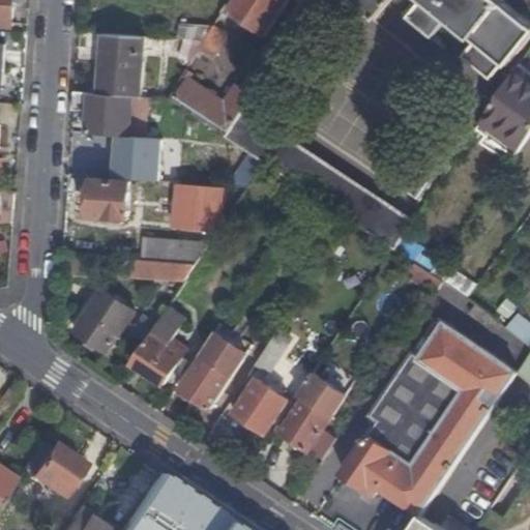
[(0,0),(0,25),(12,27),(15,0),(0,0)]
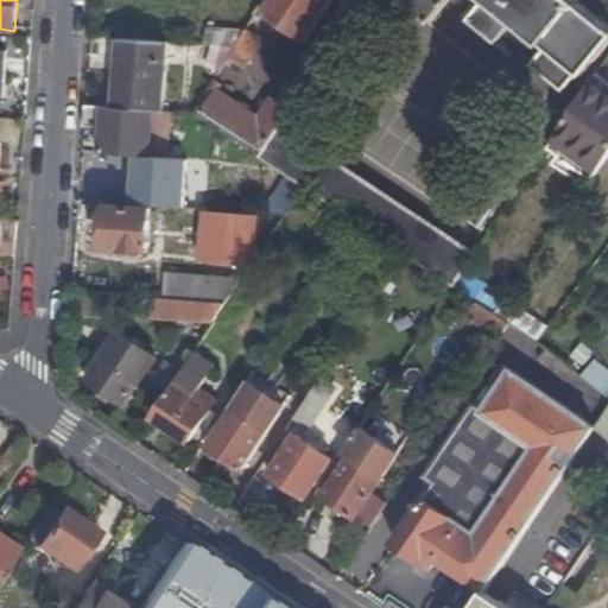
[(242,14),(254,14),(258,8),(263,1),(261,0),(219,0),(244,2),(242,14)]
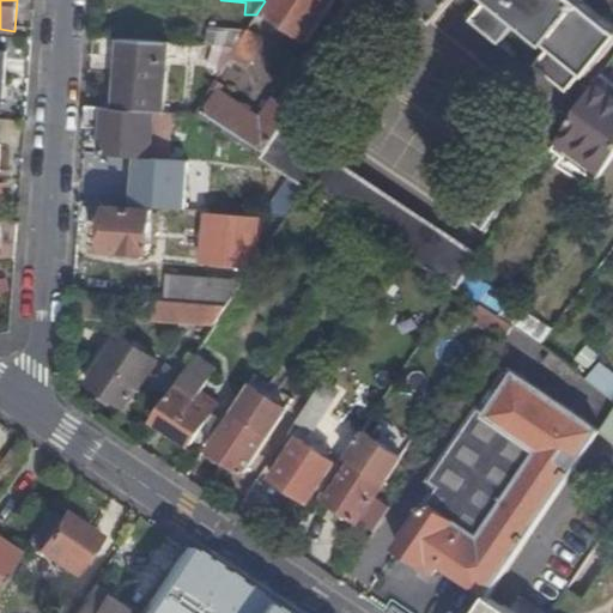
[(265,0),(265,1),(260,8),(267,13),(275,0),(265,0)]
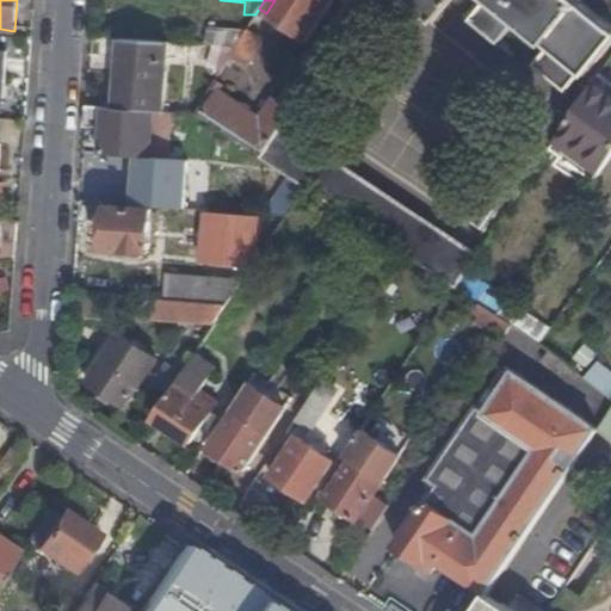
[(275,0),(266,13),(309,41),(334,0),(275,0)]
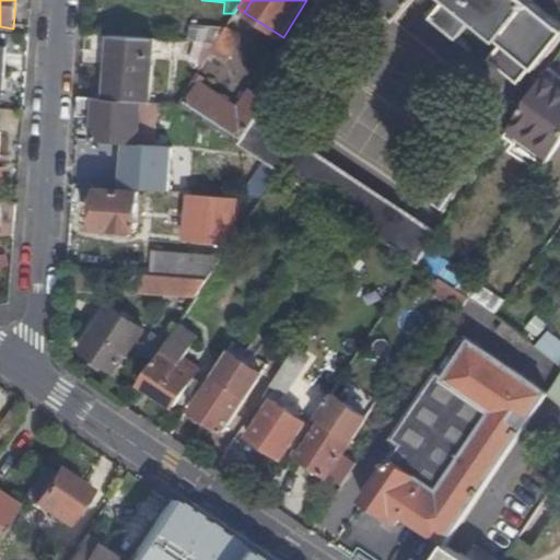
[(559,41),(559,23),(531,0),(370,0),(396,21),(412,0),(436,0),(439,1),(439,0),(447,7),(440,16),(465,36),(473,26),(481,34),(480,35),(499,49),(492,58),(521,82),(534,66),(538,69),(559,41)]
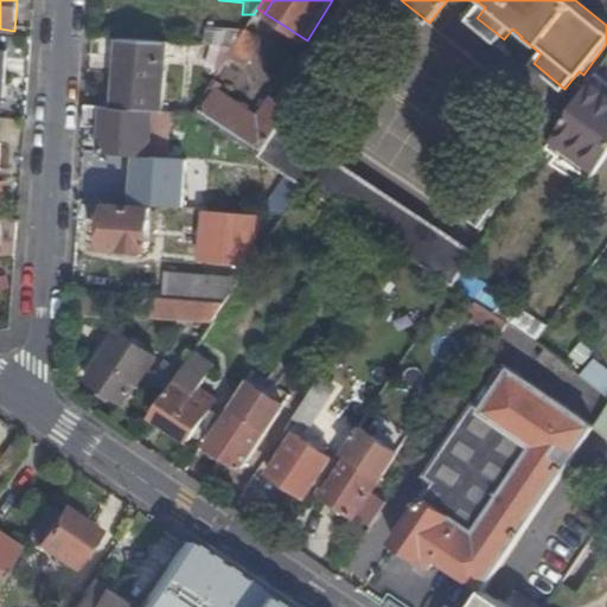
[(242,63),(259,36),(246,27),(243,32),(235,45),(234,48),(229,56),(242,63)]
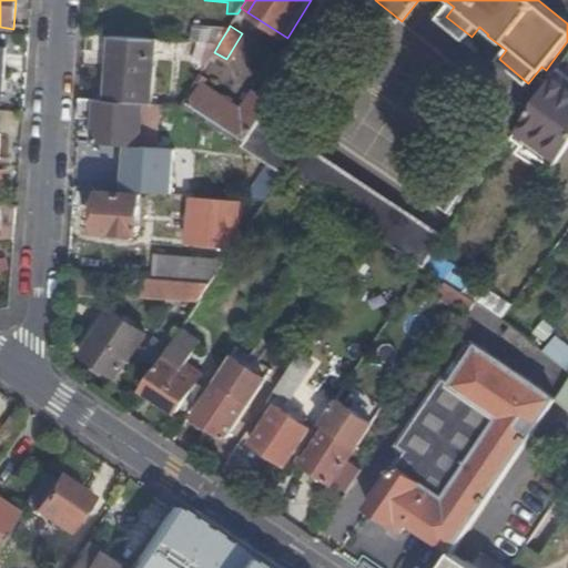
[(193,41),(220,42),(227,30),(193,27),(193,41)]
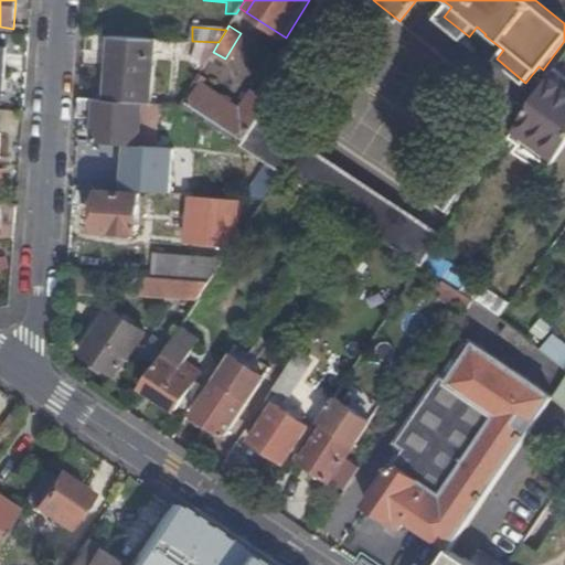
[(144,103),(151,103),(156,39),(112,35),(106,99),(144,103)]
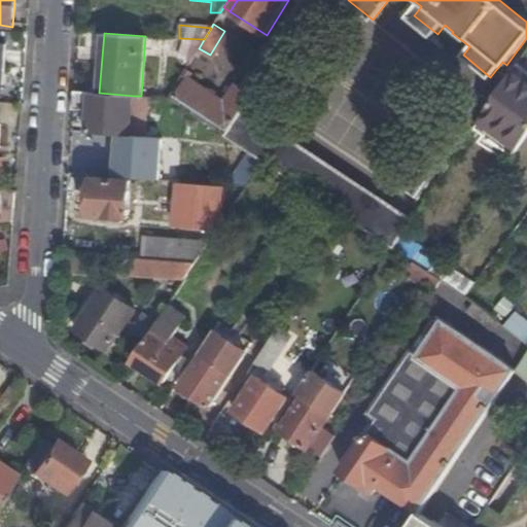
[(180,58),(192,59),(199,48),(203,41),(182,39),(180,58)]
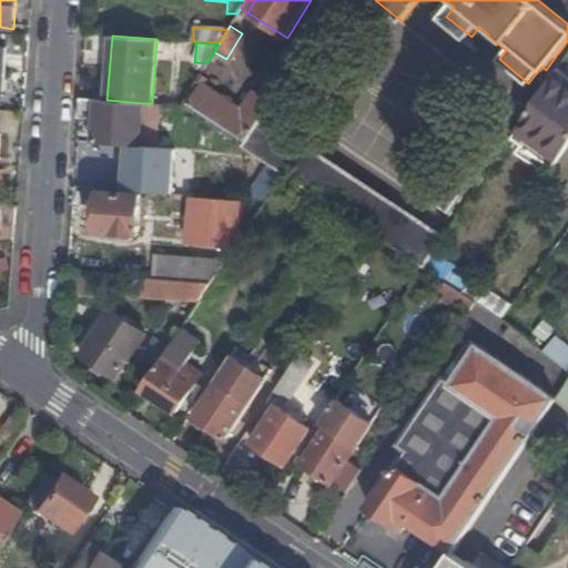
[(264,115),(287,79),(276,71),(261,93),(254,89),(242,110),(202,83),(189,103),(244,139),(257,120),(260,121),(264,115)]
